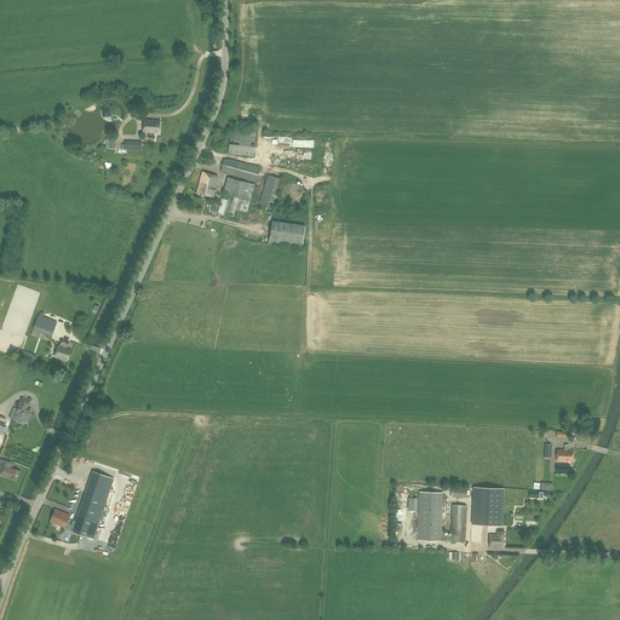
[(160,120),(144,120),(143,132),(149,132),(149,139),(154,141),(154,133),(159,133),(160,120)]
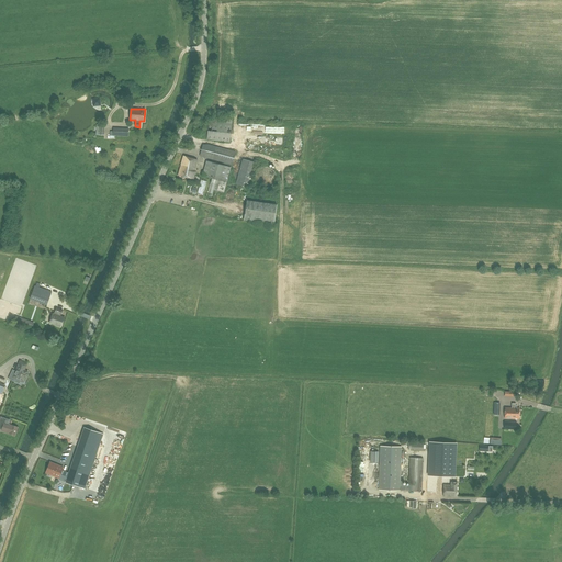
[(233,116),(210,114),(206,139),(229,142),(233,116)]
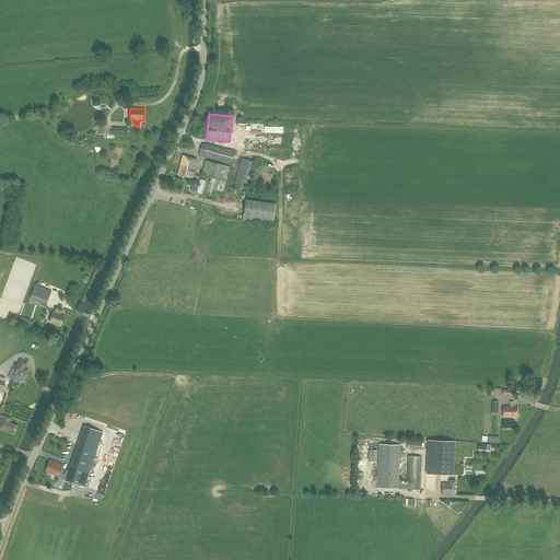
[(214,146),(202,142),(201,146),(199,155),(231,164),(235,151),(214,146)]
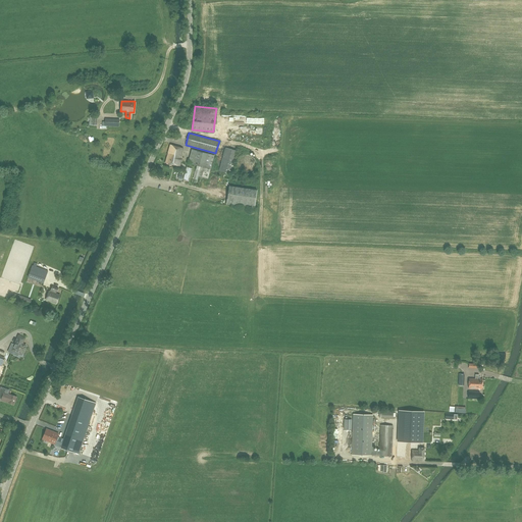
[(183,148),(170,145),(165,162),(178,166),(180,160),(179,159),(183,148)]
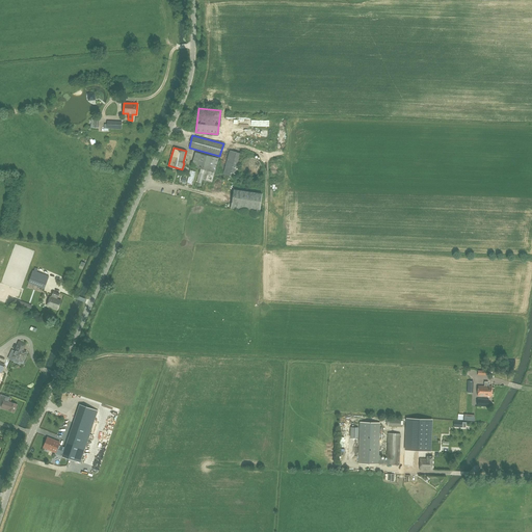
[(243,154),(240,153),(237,152),(230,150),(222,175),(236,178),(243,154)]
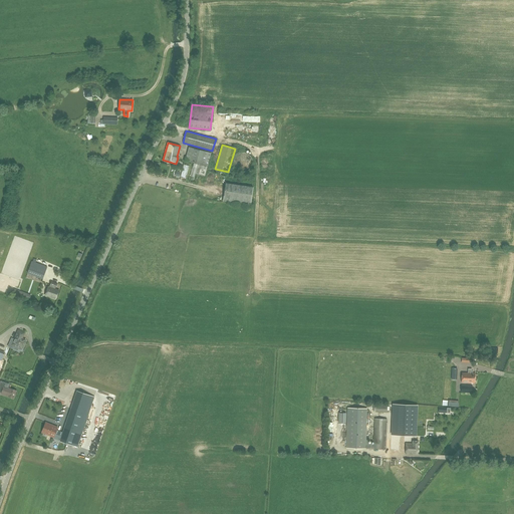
[(211,153),(189,147),(185,161),(193,163),(198,165),(197,167),(195,174),(205,177),(211,153)]
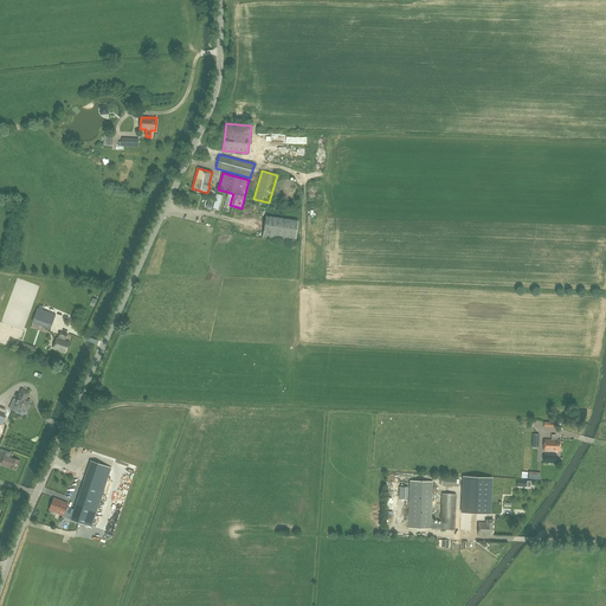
[(297,192),(297,189),(297,188),(296,186),(295,185),(294,184),(292,181),(291,181),(290,180),(288,180),(287,180),(285,180),(284,180),(283,180),(282,180),(281,181),(278,182),(277,184),(277,185),(276,186),(275,188),(275,189),(275,191),(275,192),(275,193),(276,194),(276,197),(277,198),(278,200),(281,200),(282,201),(284,202),(285,202),(288,202),(289,201),(291,201),(292,200),(294,199),(295,198),(296,197),(297,194),(297,192)]
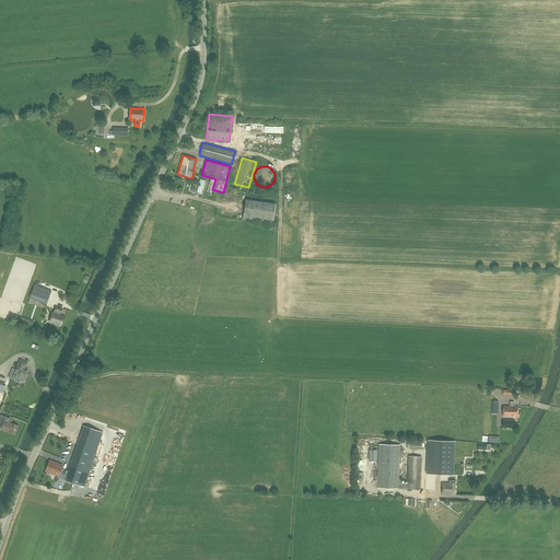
[(245,200),(243,218),(272,222),(275,203),(245,200)]
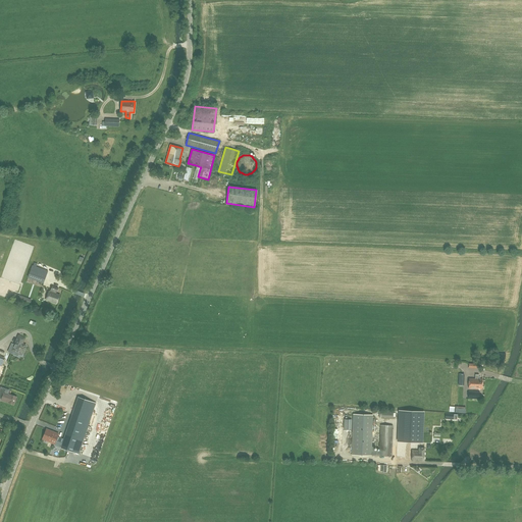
[(43,283),(45,277),(48,270),(33,265),(28,277),(43,283)]
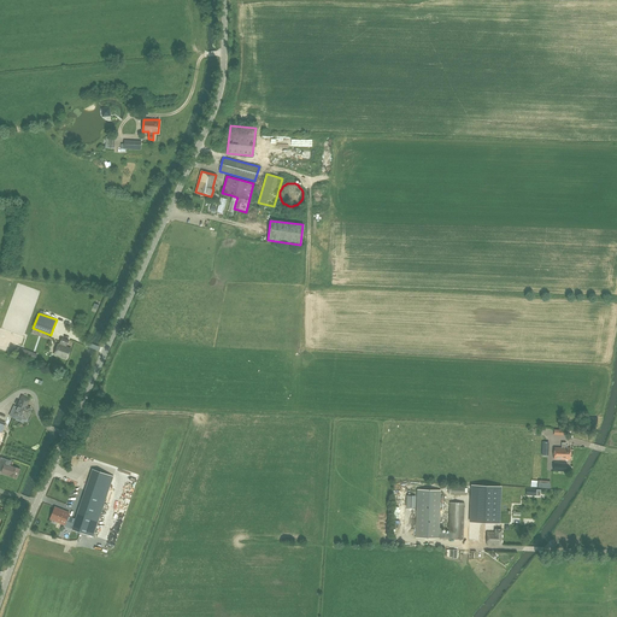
[(54,354),(66,359),(71,348),(58,344),(54,354)]
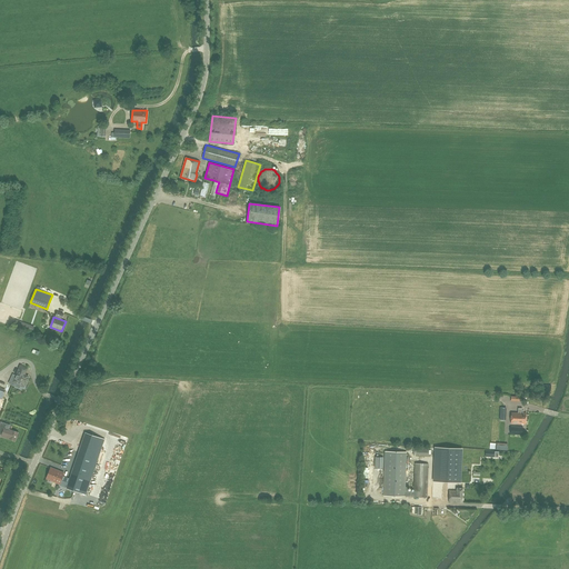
[(23,385),(26,385),(27,381),(26,379),(28,376),(23,375),(23,373),(26,372),(27,369),(20,366),(12,381),(23,386),(23,385)]
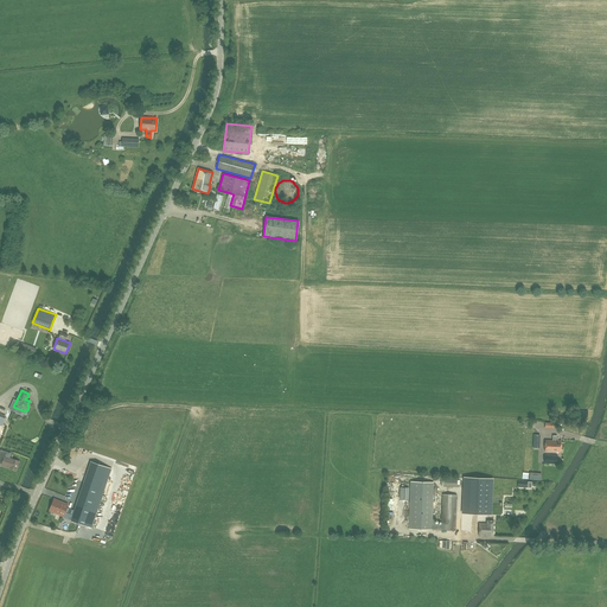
[(545,440),(545,451),(561,452),(561,441),(558,441),(558,438),(556,438),(556,435),(553,435),(553,440),(545,440)]
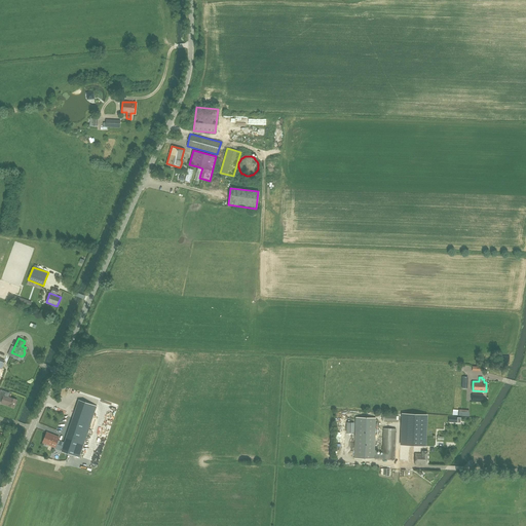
[(15,404),(16,404),(16,403),(17,403),(17,402),(16,401),(16,400),(8,397),(7,398),(4,396),(2,402),(8,404),(8,406),(14,408),(15,404)]
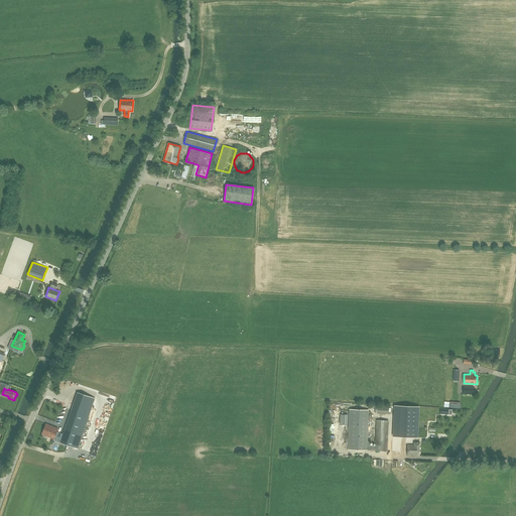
[(62,433),(60,441),(59,442),(78,448),(85,426),(87,423),(95,398),(77,392),(62,433)]
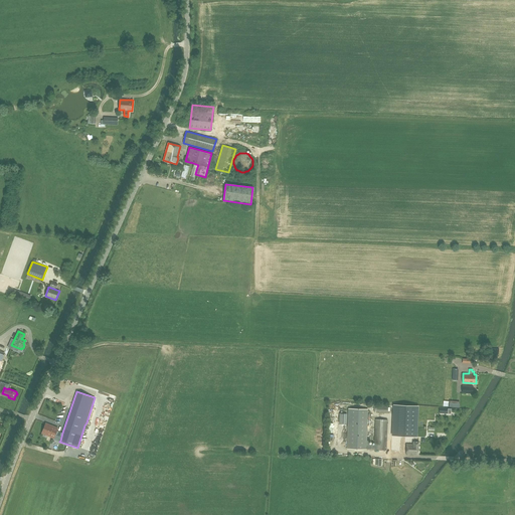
[(387,412),(387,405),(376,404),(375,412),(387,412)]
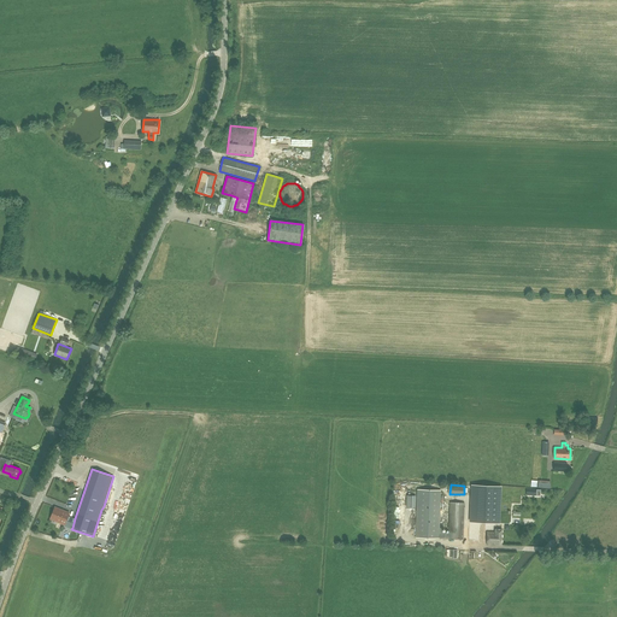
[(501,486),(472,485),(470,522),(500,523),(501,486)]
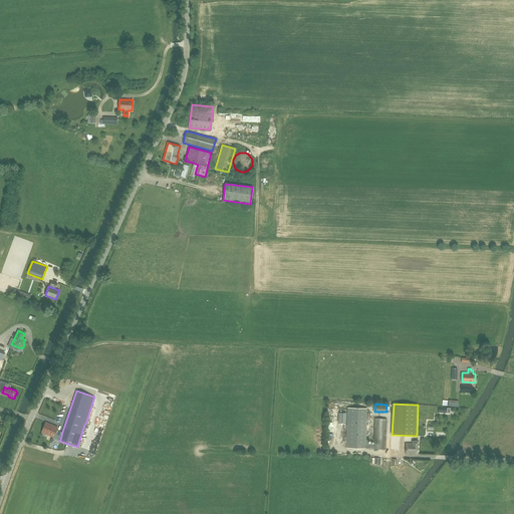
[(365,449),(365,448),(373,449),(386,449),(387,419),(374,418),(373,444),(365,444),(366,409),(347,408),(346,448),(365,449)]
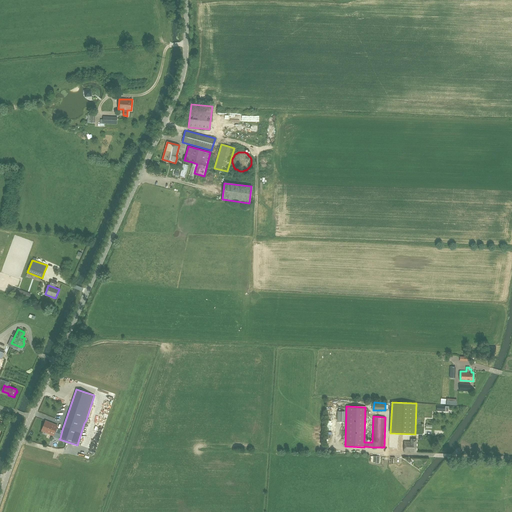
[(53,435),(56,428),(57,425),(45,420),(41,430),(53,435)]
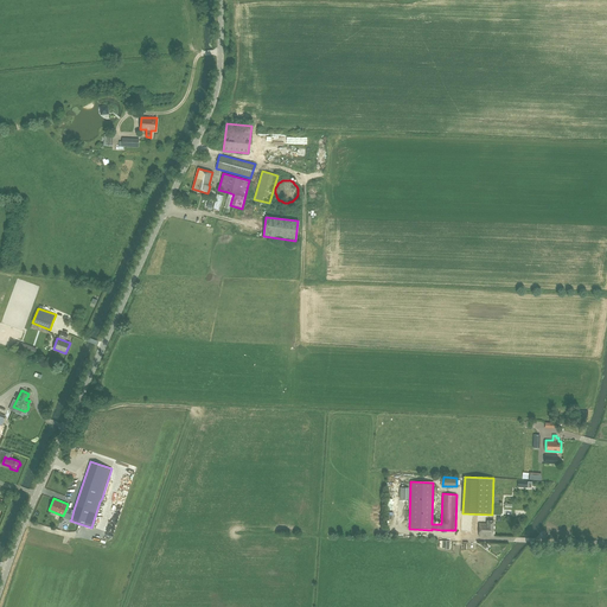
[(461,518),(461,531),(471,531),(472,519),(461,518)]
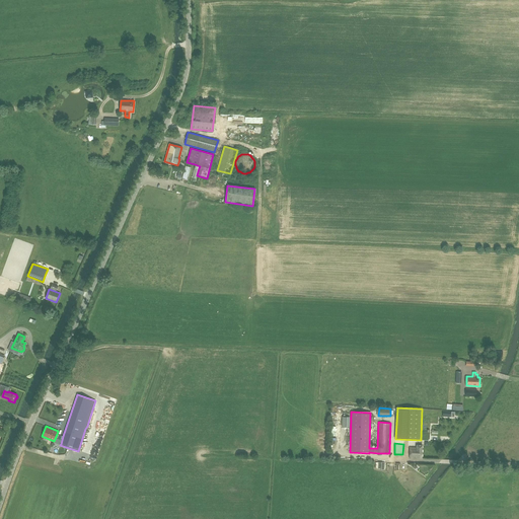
[(422,458),(422,445),(417,445),(417,448),(410,447),(410,458),(422,458)]
